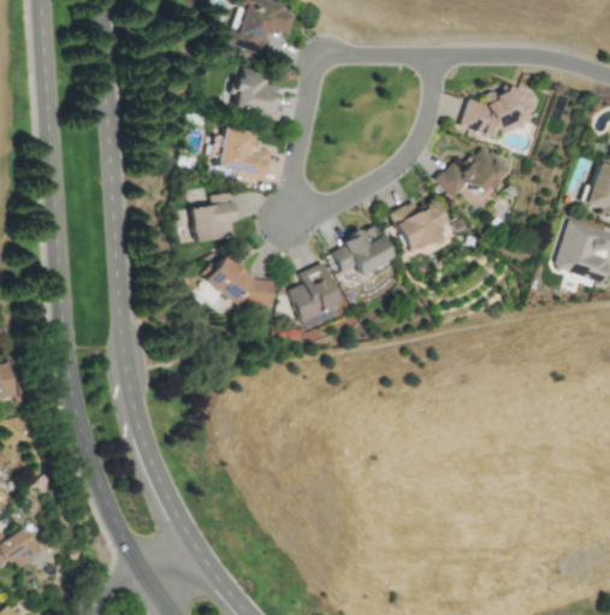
[(241,0),(229,46),(264,55),(272,29),(290,35),(296,15),(286,11),(289,4),(274,0),(241,0)]
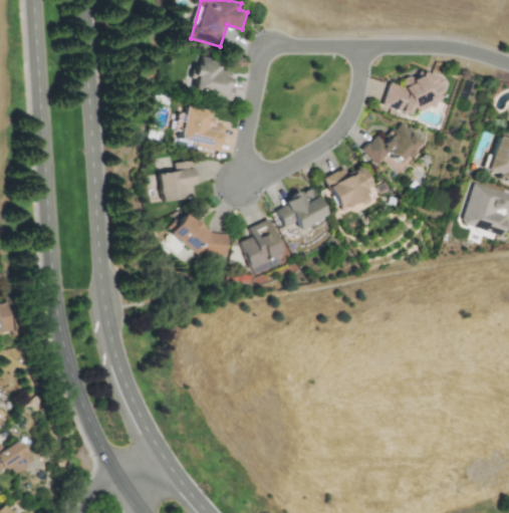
[(233,97),(235,71),(223,70),(224,60),(205,58),(204,65),(194,64),(193,79),(198,80),(197,93),(233,97)]
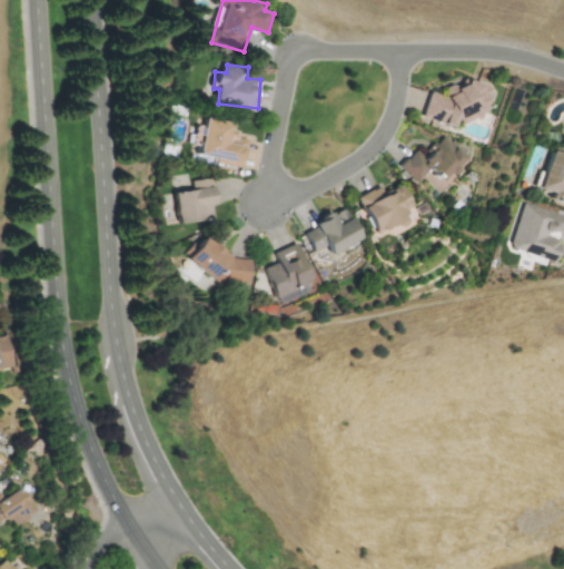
[(485,130),(496,87),(467,79),(465,89),(449,85),(446,95),(432,91),(426,115),(485,130)]
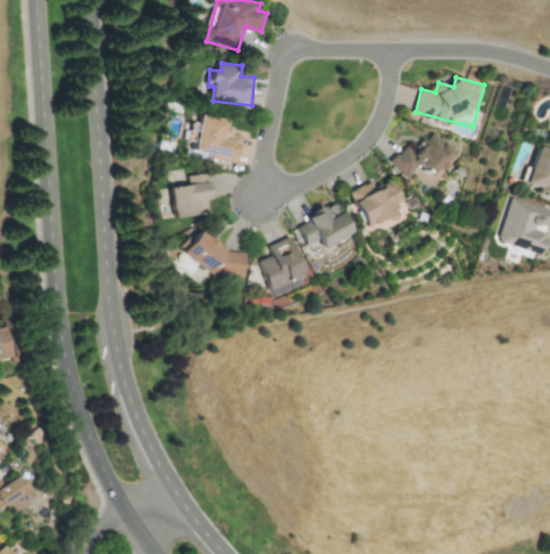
[(240,162),(244,136),(230,133),(232,120),(204,115),(196,154),(240,162)]
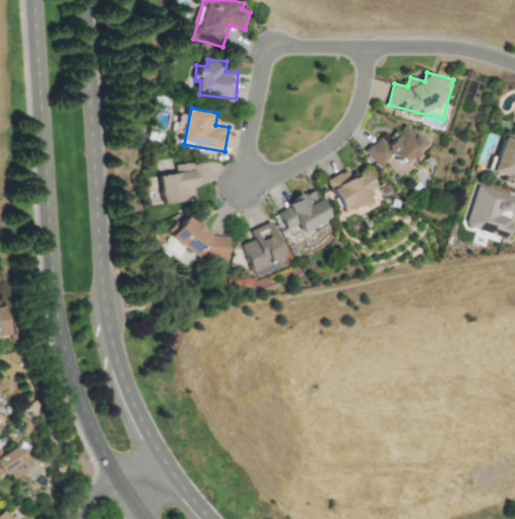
[(433,147),(408,123),(389,143),(383,136),(368,152),(383,168),(391,159),(406,175),(433,147)]
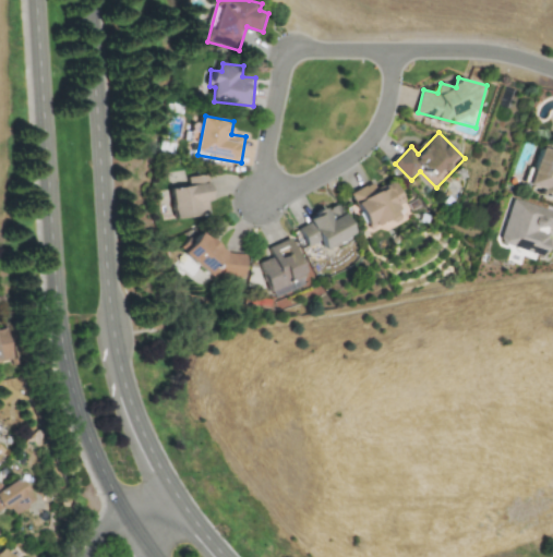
[(529,193),(552,200),(552,150),(542,147),(529,193)]
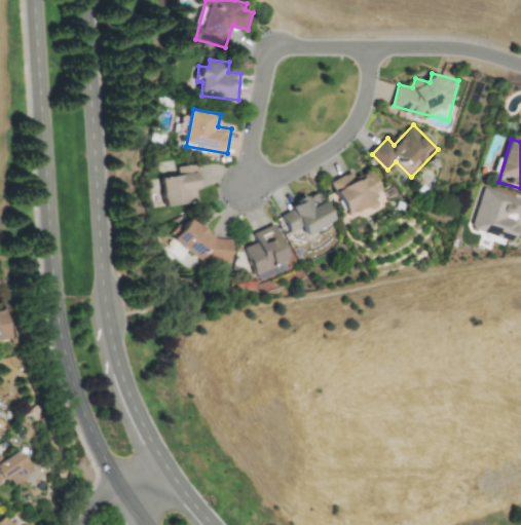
[(163,177),(168,207),(191,203),(191,198),(201,197),(197,164),(181,166),(182,175),(163,177)]
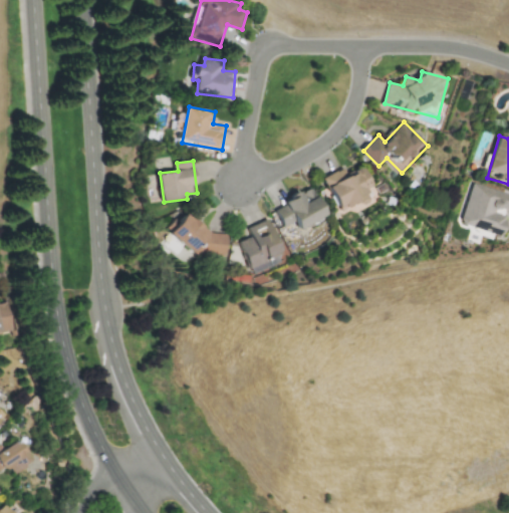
[(325,178),(343,213),(370,199),(366,191),(374,187),(364,167),(349,175),(345,168),(325,178)]
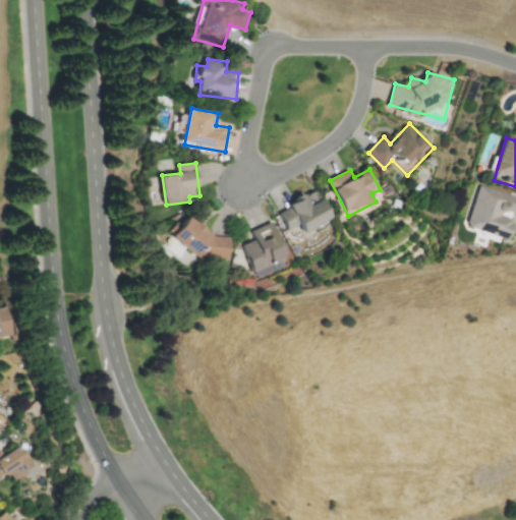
[(515,195),(480,185),(468,227),(510,239),(515,223),(515,195)]
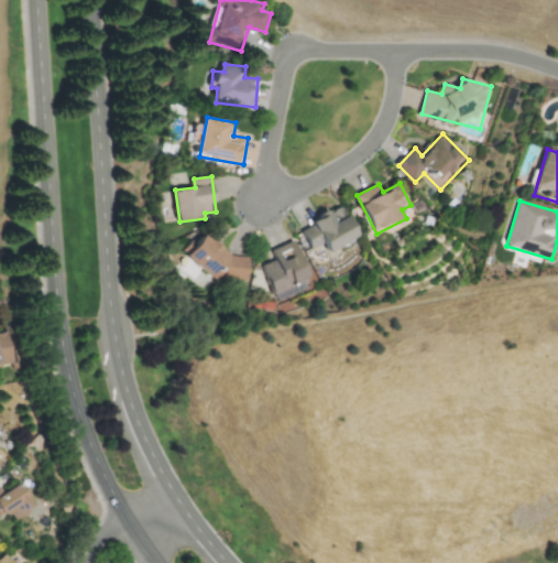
[(314,250),(327,244),(330,251),(360,237),(345,206),(303,227),(314,250)]
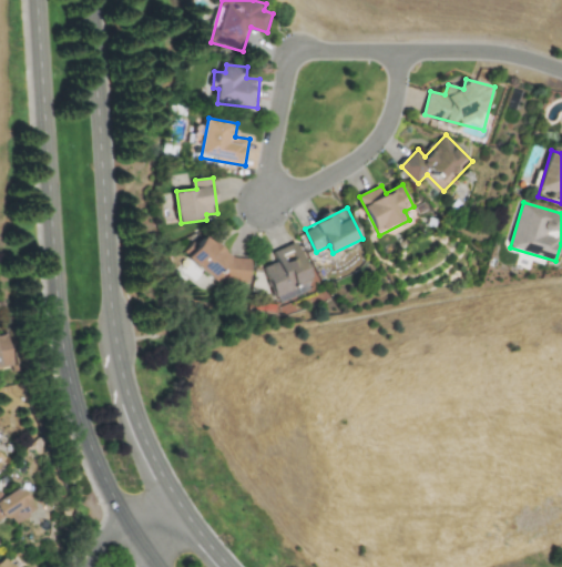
[(281,262),(268,266),(282,302),(317,289),(299,242),(277,251),(281,262)]
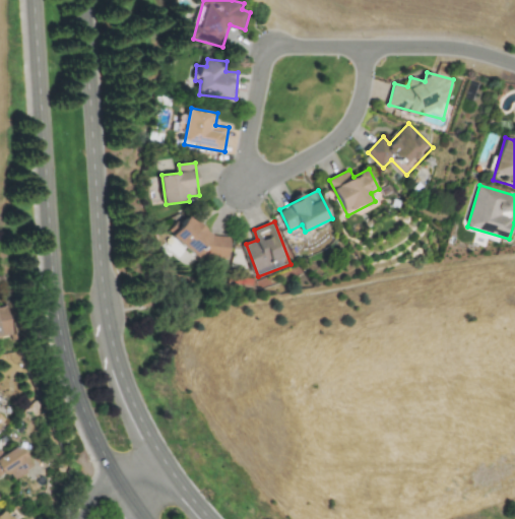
[(0,337),(13,335),(7,307),(0,308),(0,337)]
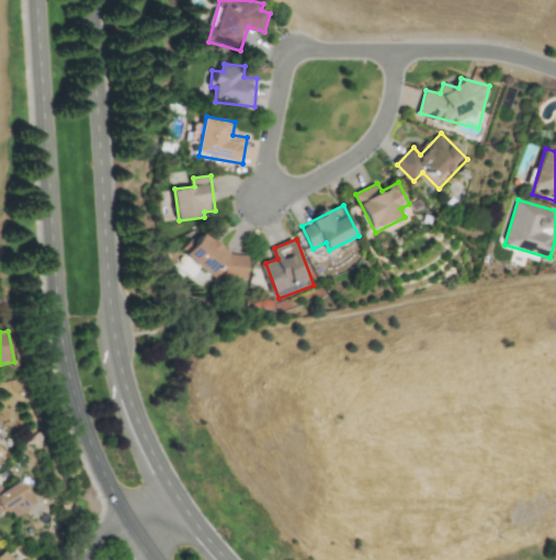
[(0,463),(9,453),(0,445),(0,463)]
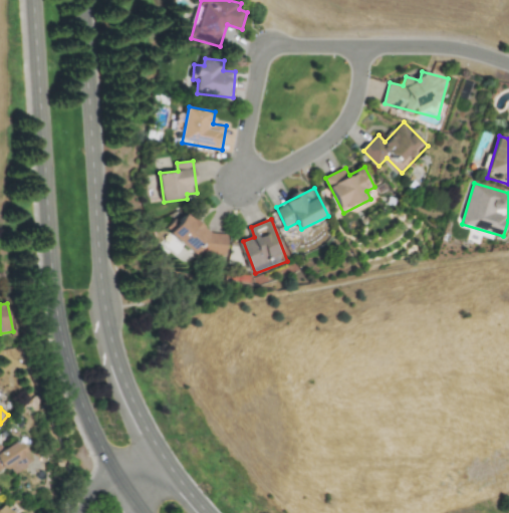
[(15,472),(33,464),(22,440),(5,448),(4,444),(0,445),(0,471),(12,466),(15,472)]
